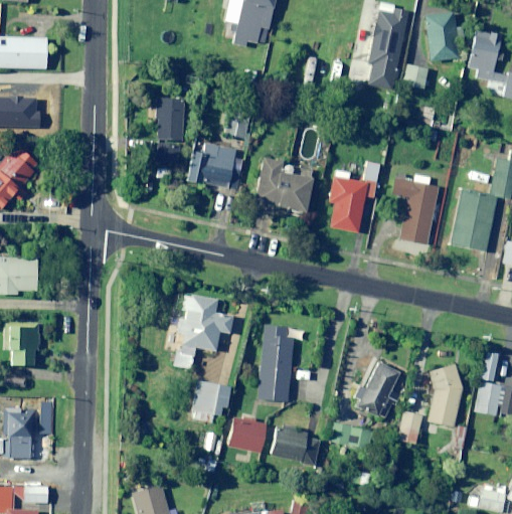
[(242,0),(237,24),(231,23),(229,31),(235,32),(233,44),(245,47),(246,41),(265,44),(273,0),(242,0)]
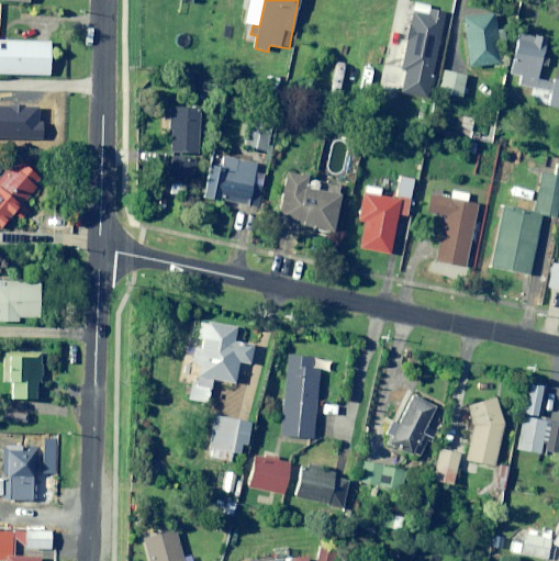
[(501,64),(496,14),(465,18),(469,67),(501,64)]
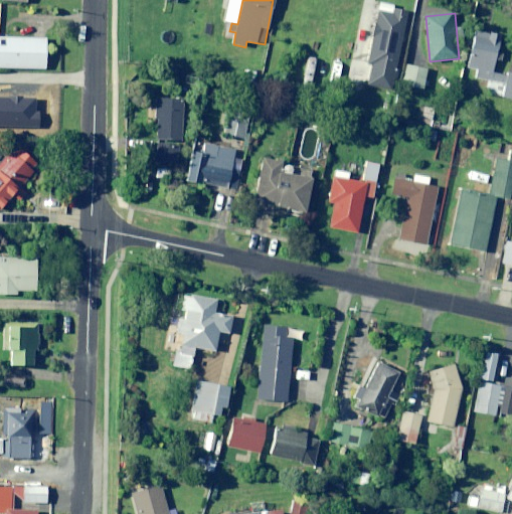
[(34,31),(0,30),(0,63),(34,64),(34,31)]
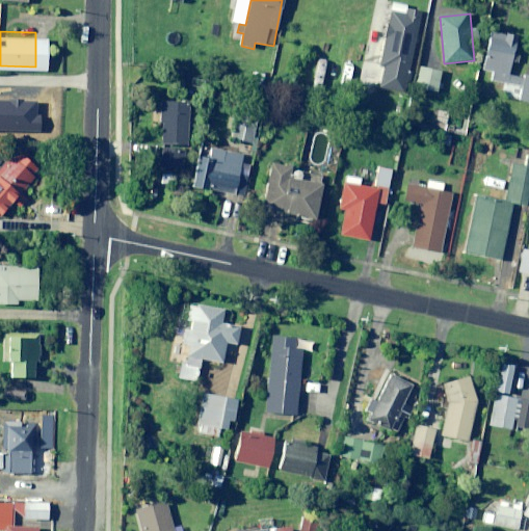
[(528,77),(511,74),(513,62),(520,63),(521,55),(514,54),(518,36),(492,31),(484,71),(495,73),(492,85),(507,87),(505,98),(528,102),(528,77)]
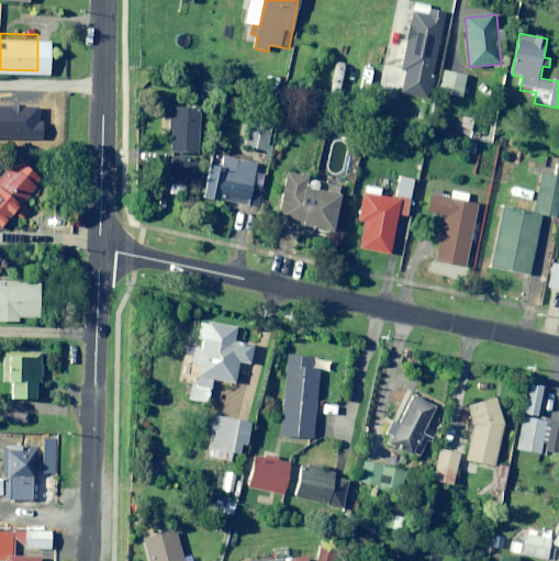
[(467,74),(445,70),(442,93),(465,97),(467,74)]
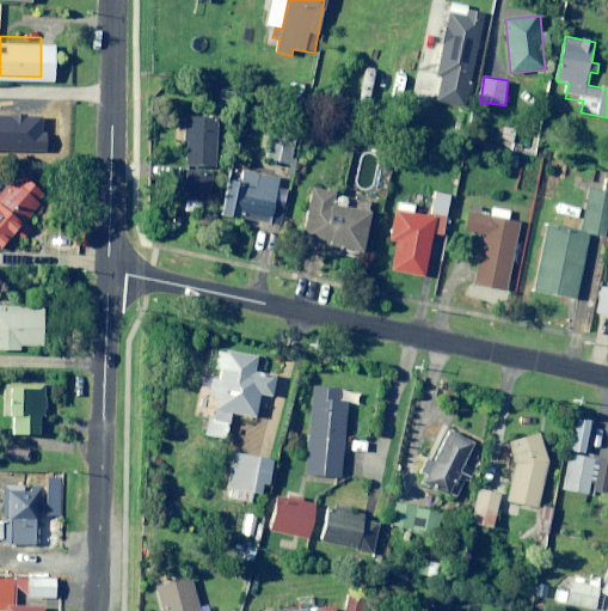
[(215,196),(217,118),(185,117),(185,141),(188,141),(186,195),(215,196)]
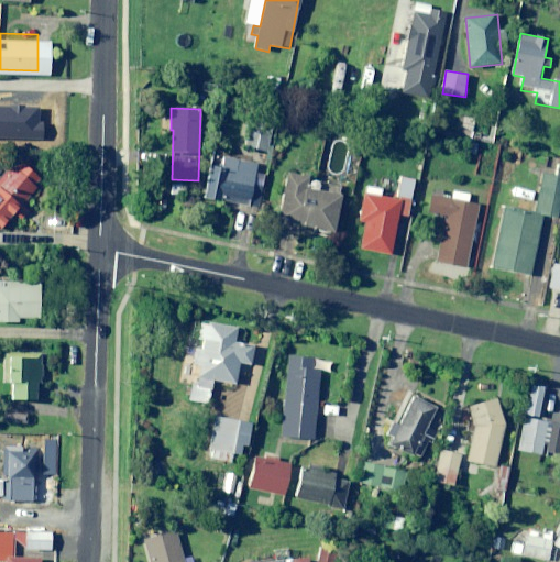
[(476,131),(476,117),(464,117),(464,131),(476,131)]
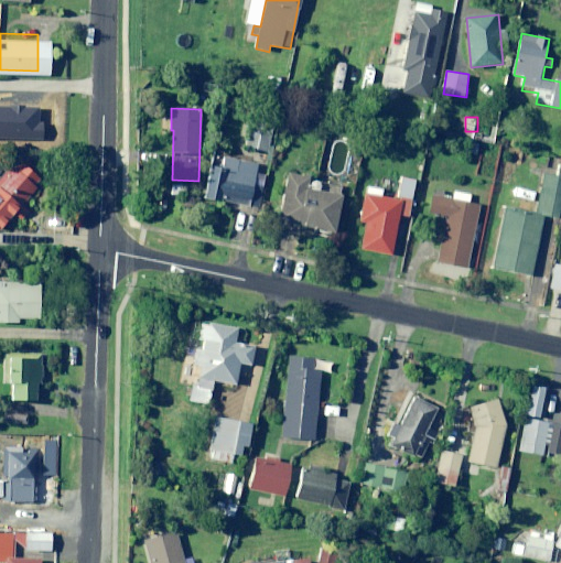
[(272,128),(233,120),(230,134),(247,137),(245,148),(268,152),(272,128)]
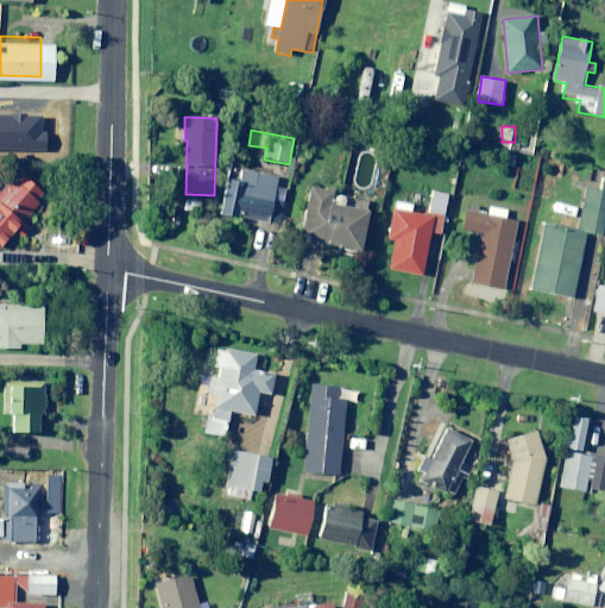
[(36,211),(25,201),(32,193),(41,182),(27,171),(19,182),(14,177),(0,195),(0,249),(16,230),(25,238),(33,229),(26,221),(36,211)]
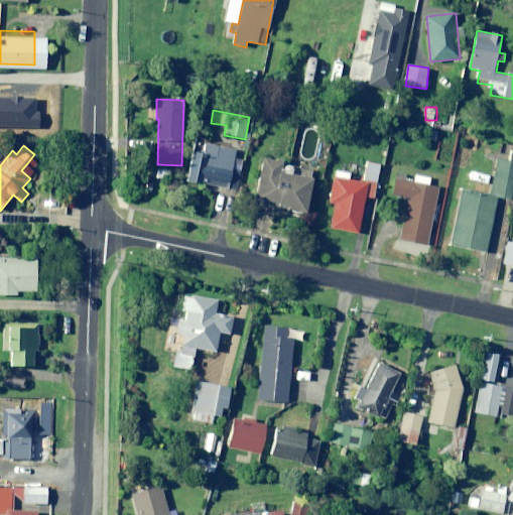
[(235,150),(206,145),(204,155),(194,153),(188,182),(236,189),(239,170),(232,169),(235,150)]
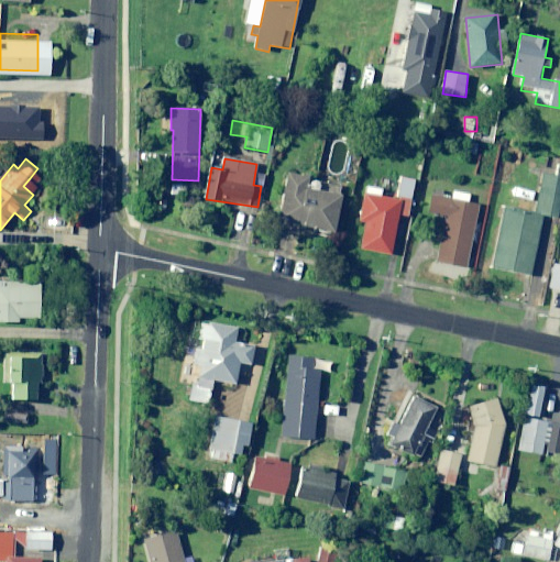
[(559,171),(558,177),(545,174),(536,213),(506,207),(493,267),(531,276),(545,216),(559,218),(559,171)]
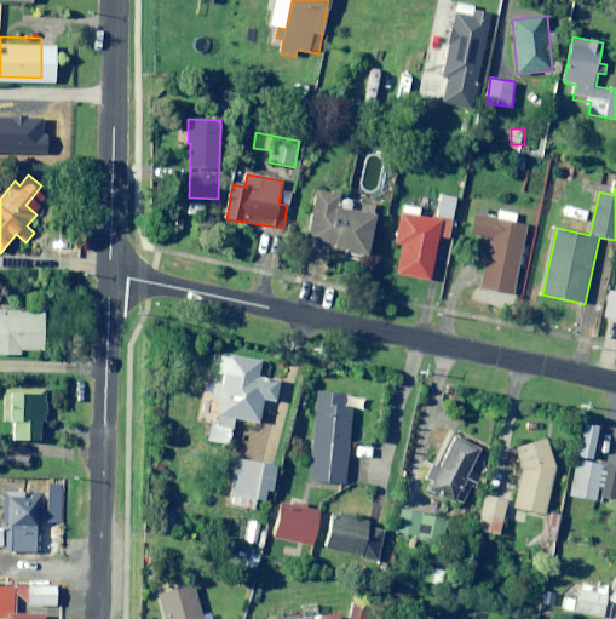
[(378,204),(316,190),(305,242),(367,256),(378,204)]
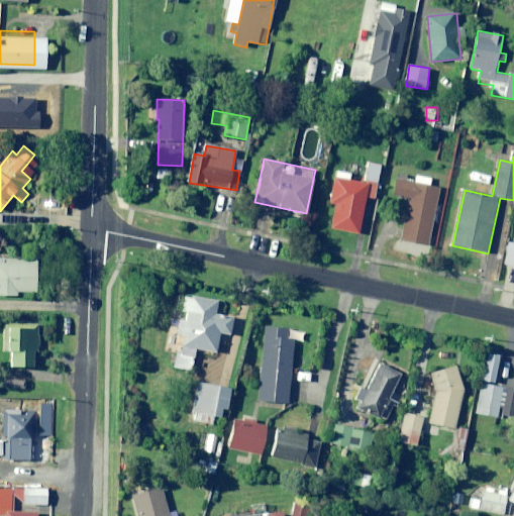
[(382,165),(369,163),(366,182),(350,179),(351,174),(336,171),(330,203),(336,204),(331,228),(358,234),(366,197),(376,198),(382,165)]
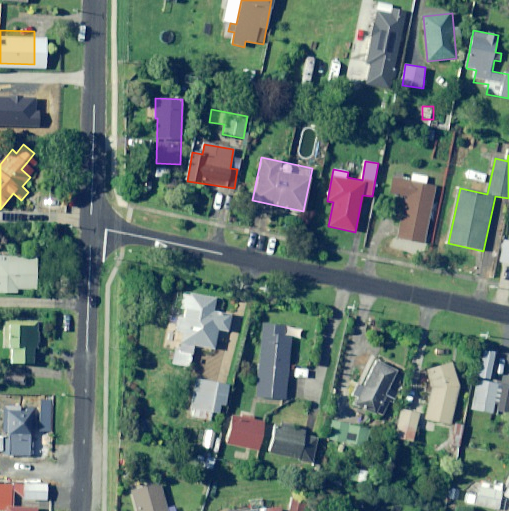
[(429,177),(413,174),(412,181),(394,177),(390,194),(406,197),(398,238),(424,244),(436,187),(427,185),(429,177)]
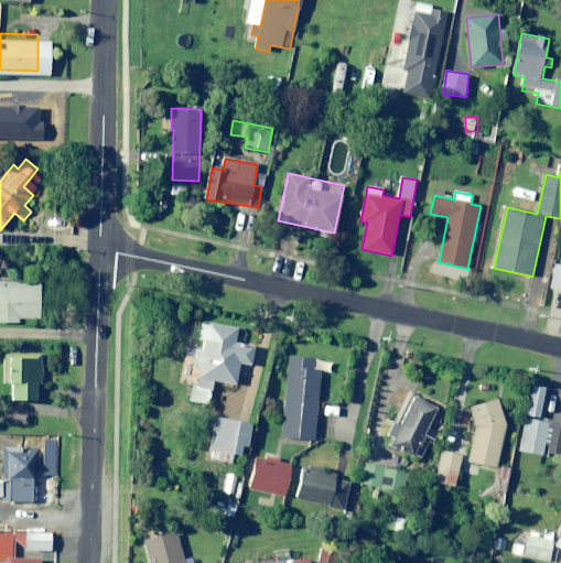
[(560,266),(556,264),(551,289),(560,290),(560,266)]
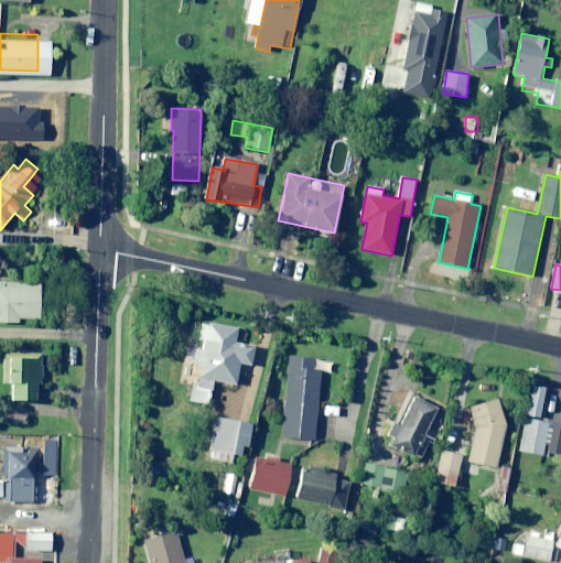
[(40,318),(41,284),(0,282),(0,322),(19,323),(19,317),(40,318)]
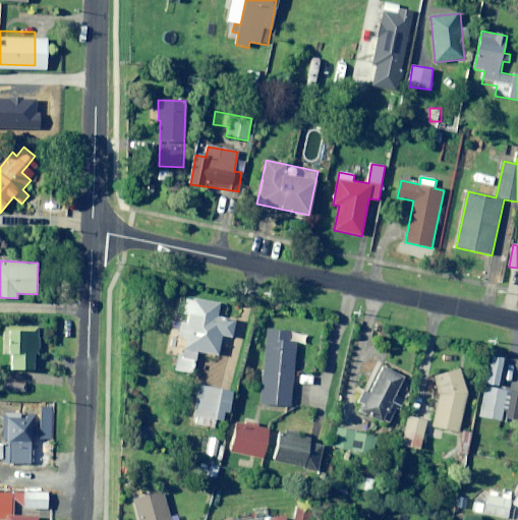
[(186,324),(182,323),(179,337),(185,338),(182,356),(177,355),(175,369),(194,373),(197,351),(218,355),(221,336),(232,338),(235,320),(217,316),(220,303),(186,298),(183,314),(187,315),(186,324)]
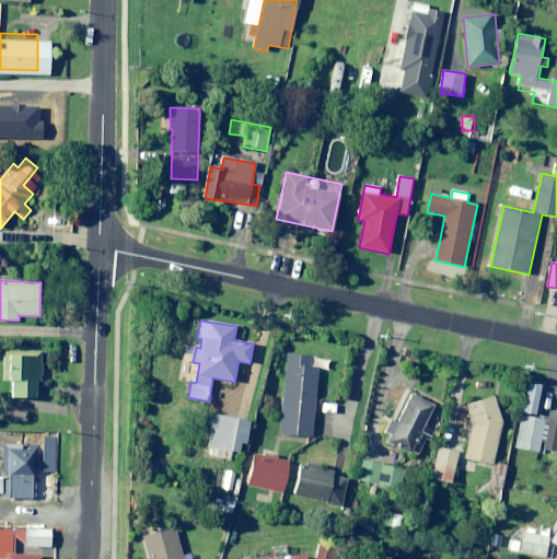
[(36,381),(42,381),(41,350),(8,350),(8,382),(11,382),(11,397),(36,397),(36,381)]
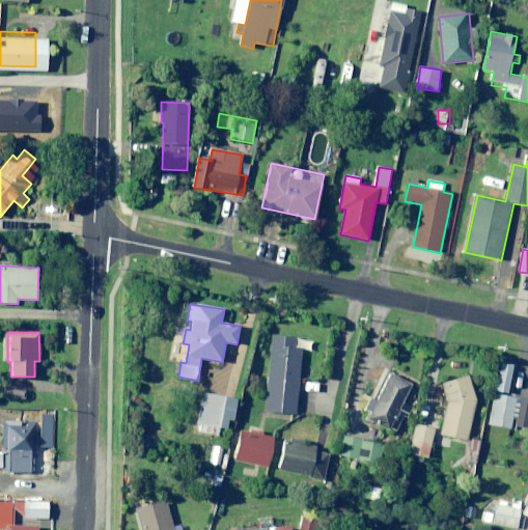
[(301,349),(302,339),(273,336),(266,412),(295,415),(301,349)]
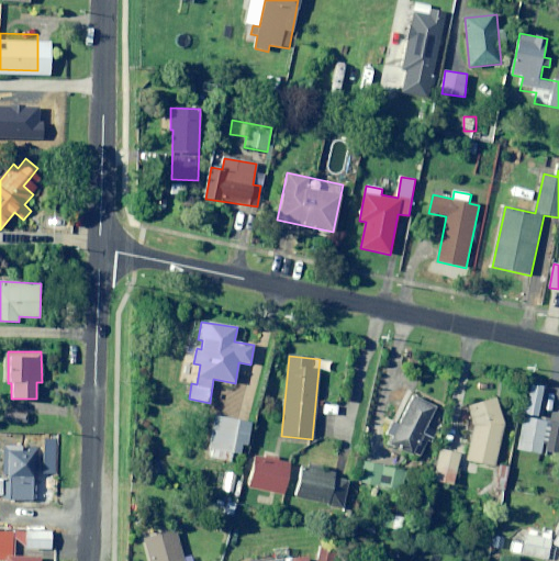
[(418,382),(402,376),(399,384),(415,391),(418,382)]
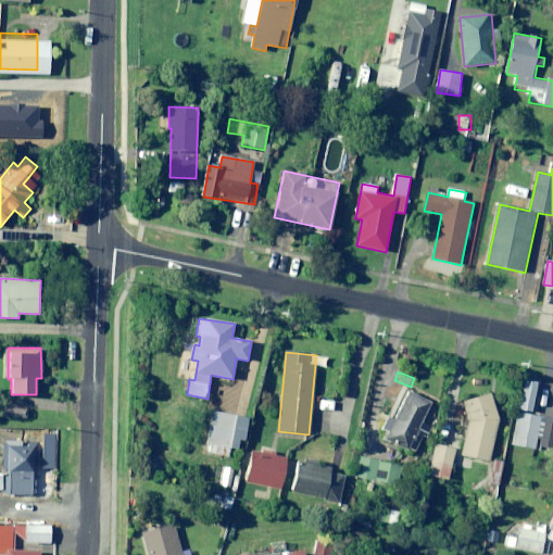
[(538,381),(526,379),(519,408),(531,412),(538,381)]
